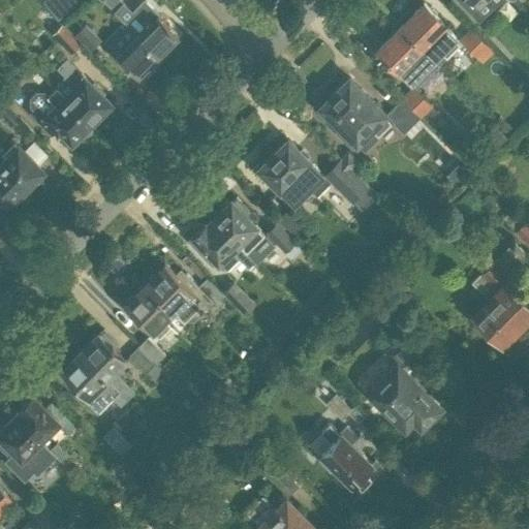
[(47,0),(59,14),(76,0),(47,0)]
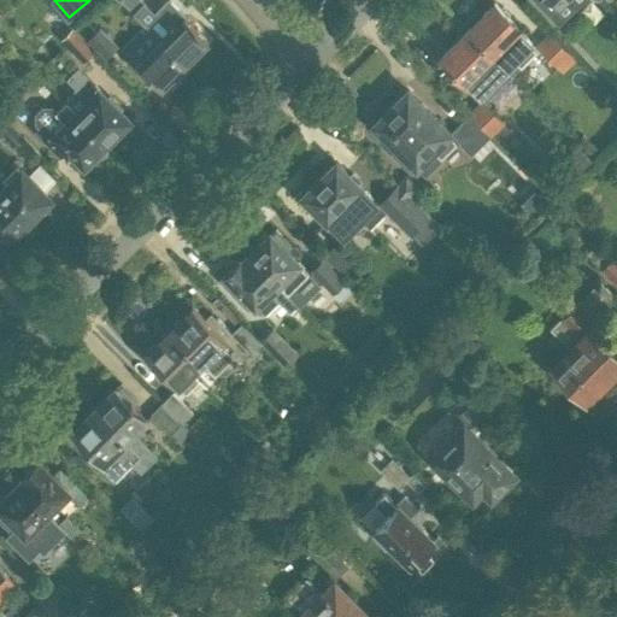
[(145,1),(142,0),(124,0),(135,11),(145,1)]
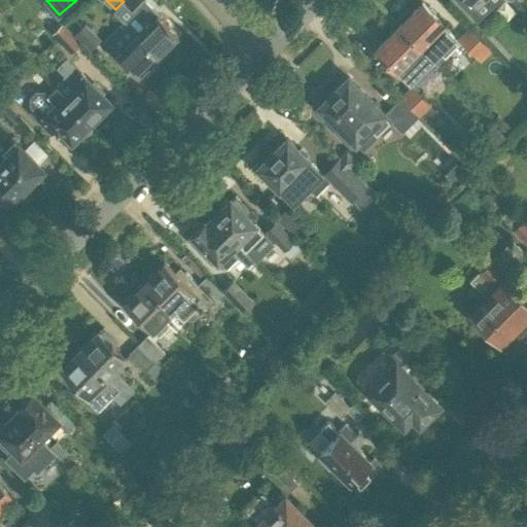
[(159,13),(144,0),(134,0),(130,4),(131,5),(132,4),(149,23),(139,33),(160,54),(179,33),(159,12),(159,13)]
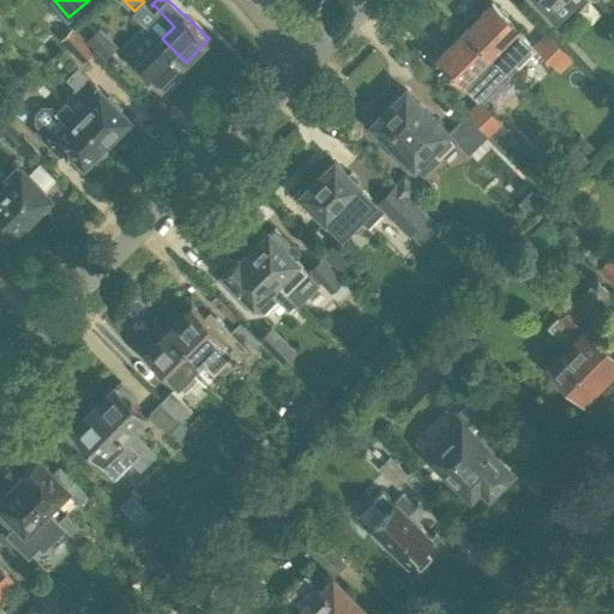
[(531,0),(557,25),(581,0),(531,0)]
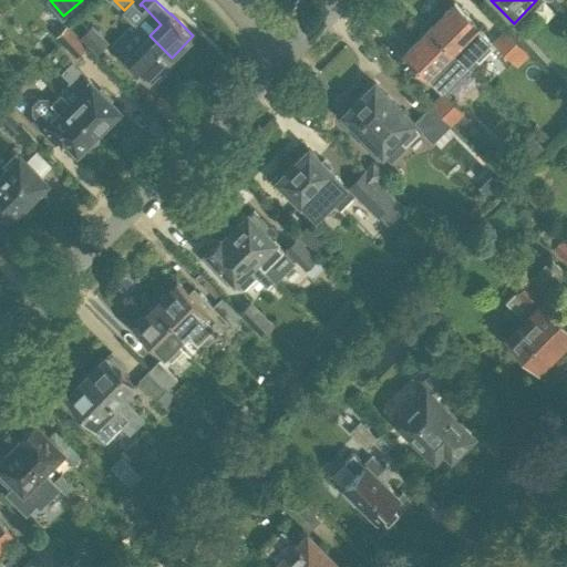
[(467,64),(492,39),(455,2),(431,27),(467,64)]
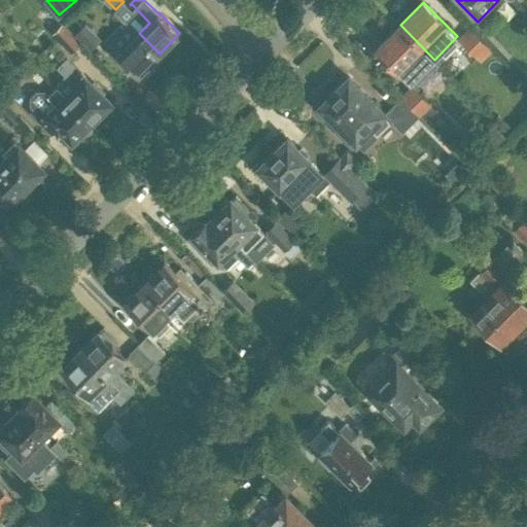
[(138,74),(160,54),(139,33),(127,21),(105,41),(138,74)]
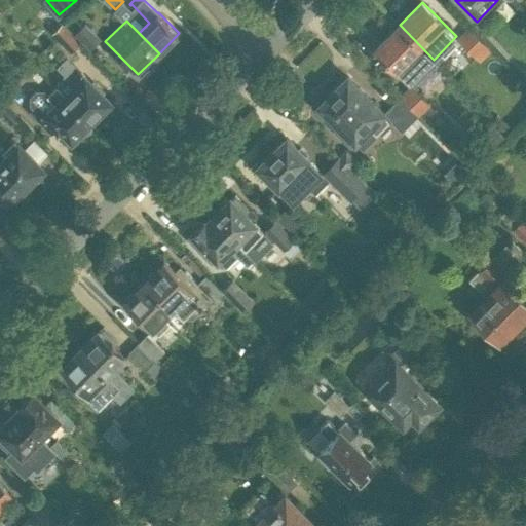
[(90,49),(102,38),(85,23),(75,33),(90,49)]
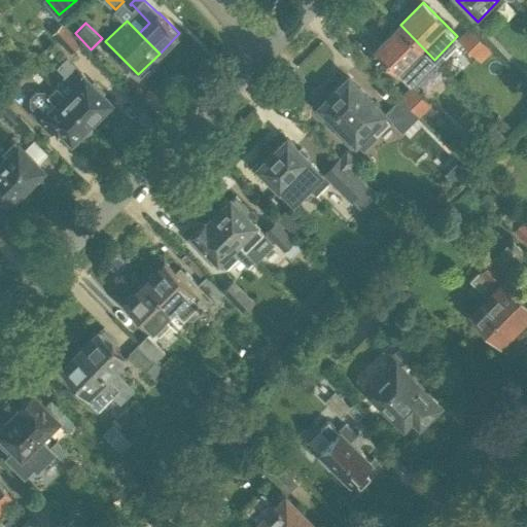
[(71,53),(80,43),(62,25),(53,33),(71,53)]
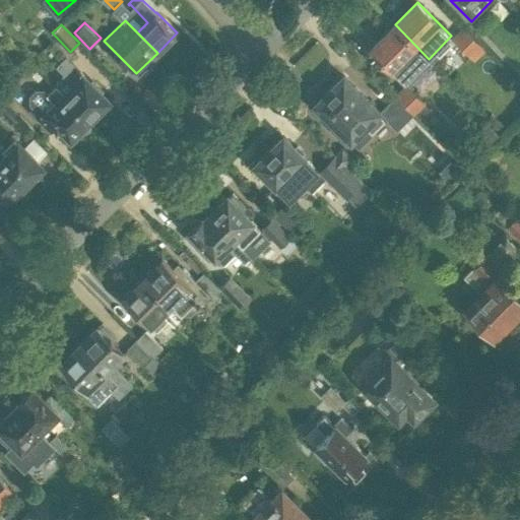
[(405,82),(429,59),(395,24),(372,49),(405,82)]
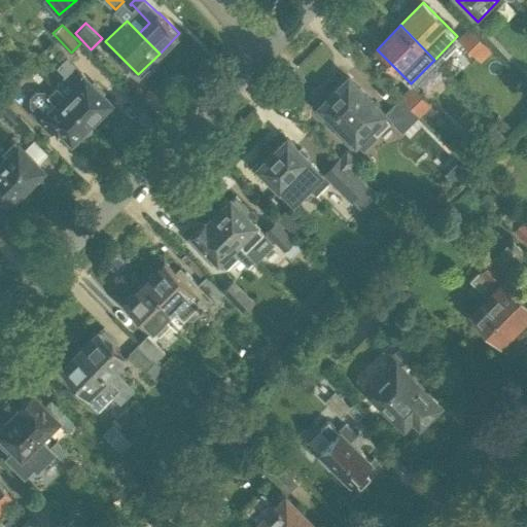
[(478,58),(489,46),(469,27),(458,38),(478,58)]
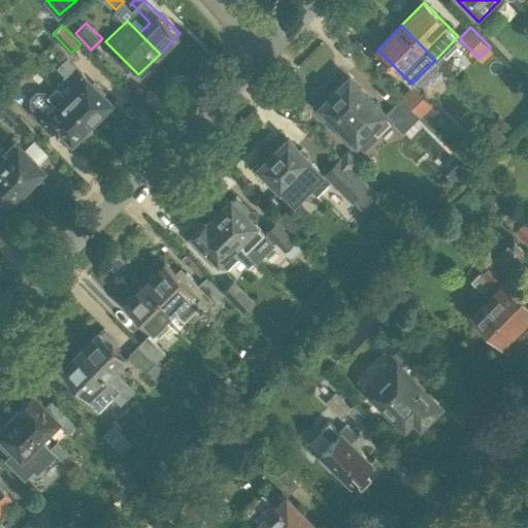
[(93,121),(112,101),(75,65),(65,75),(75,85),(67,94),(93,121)]
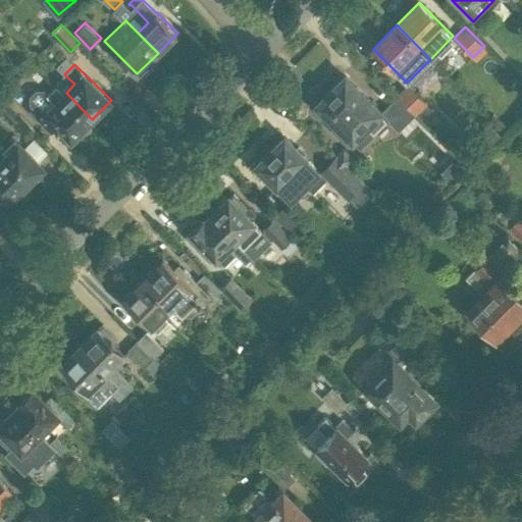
[(382,113),(346,75),(317,105),(337,125),(333,129),(349,145),(367,126),(374,134),(388,120),(400,131),(415,115),(398,98),(382,113)]
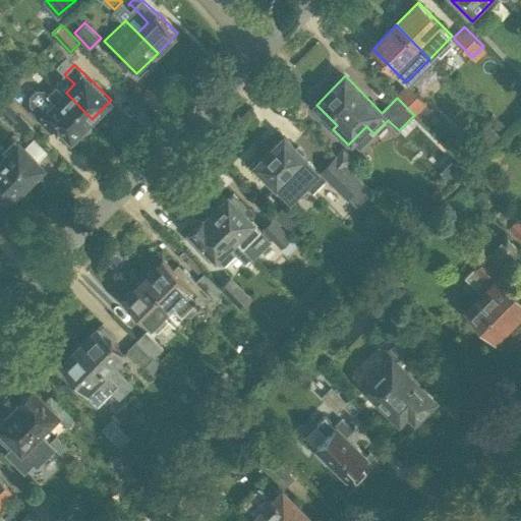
[(36,89),(30,95),(30,103),(34,107),(31,109),(40,119),(40,118),(52,130),(57,125),(58,127),(60,125),(72,137),(92,119),(66,93),(65,94),(56,84),(49,93),(45,89),(36,89)]
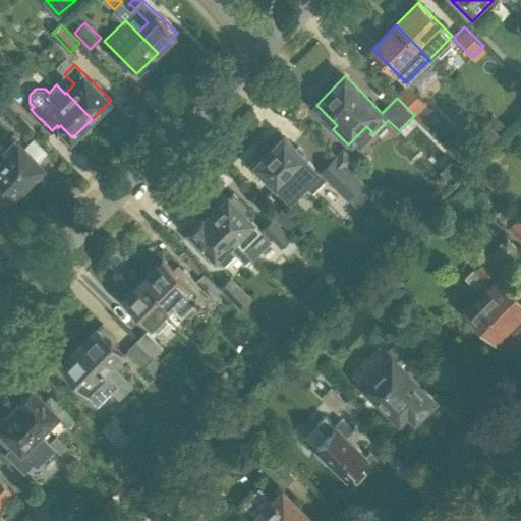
[(408,87),(399,96),(421,118),(430,109),(408,87)]
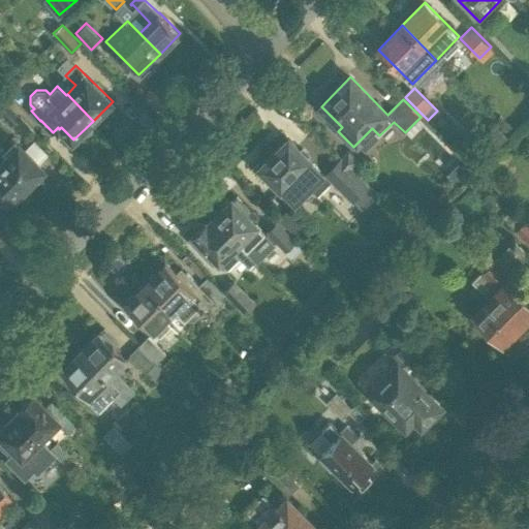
[(1,97),(0,96),(0,113),(11,125),(22,115),(2,96),(1,97)]
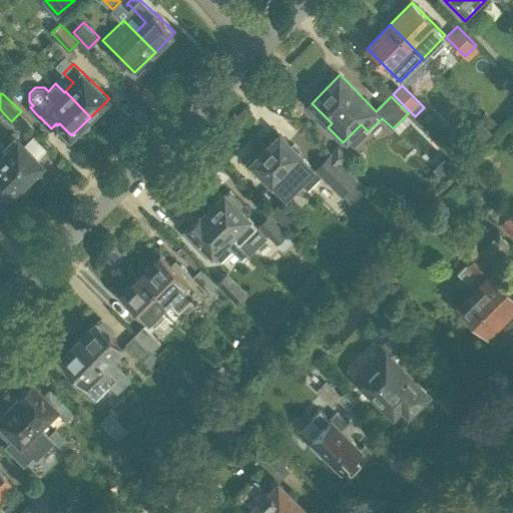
[(287,197),(306,178),(304,176),(313,167),(302,155),(280,134),(251,162),(273,184),(274,183),(287,197)]
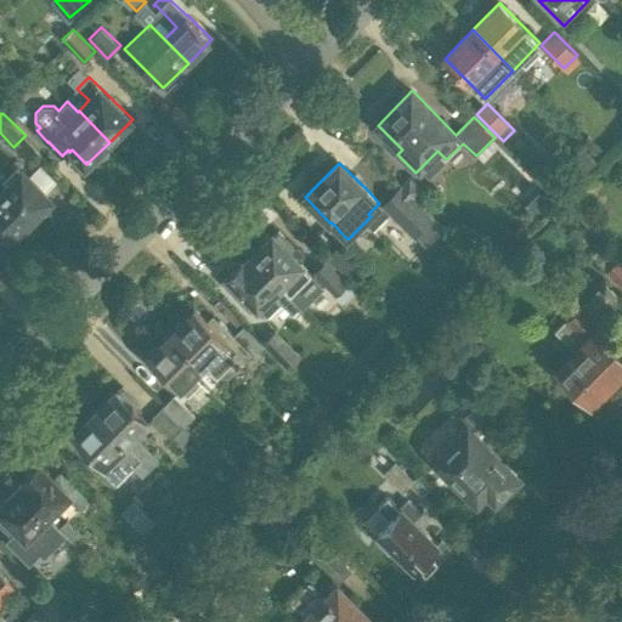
[(52,198),(23,169),(9,184),(0,175),(0,191),(29,221),(52,198)]
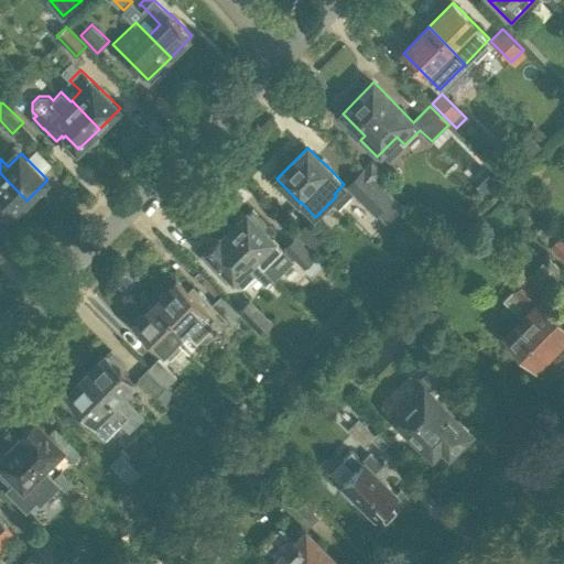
[(391,199),(393,197),(375,180),(382,172),(371,161),(364,170),(391,199)]
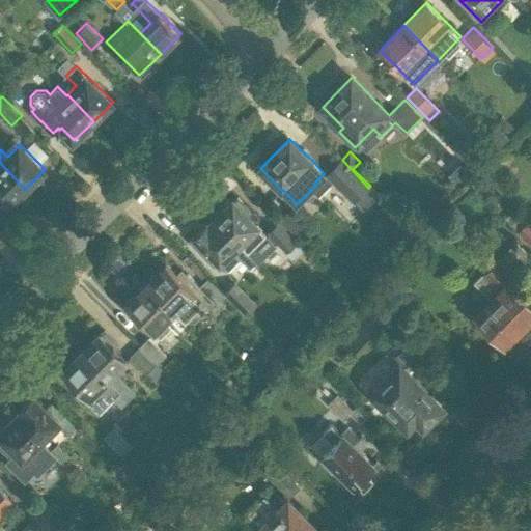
[(354,203),(368,188),(342,160),(326,175),(354,203)]
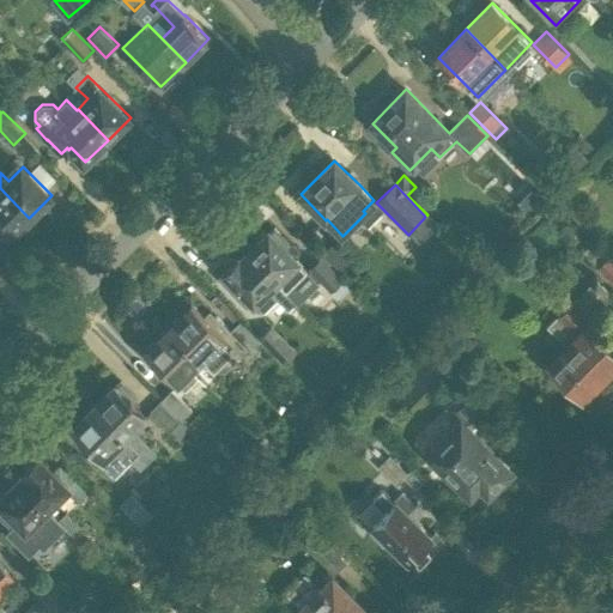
[(0,235),(6,242),(29,218),(0,188),(0,235)]
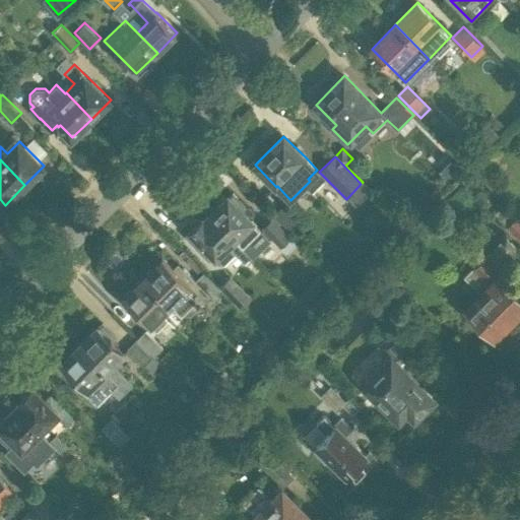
[(209,213),(250,256),(269,238),(243,211),(247,207),(233,192),(229,197),(228,196),(209,213)]
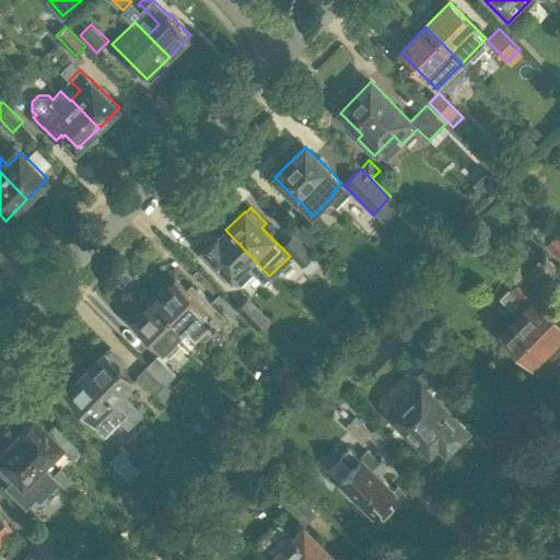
[(559,257),(559,237),(557,235),(543,220),(533,230),(559,257)]
